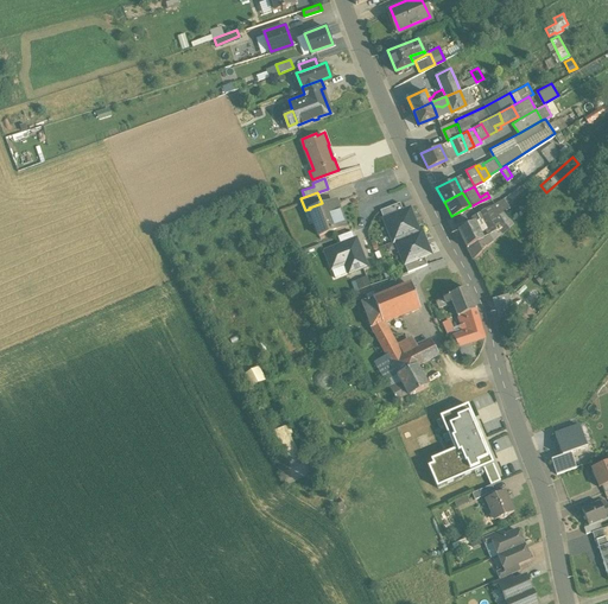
[(507,207),(500,197),(495,201),(493,203),(499,213),(505,209),(507,207)]
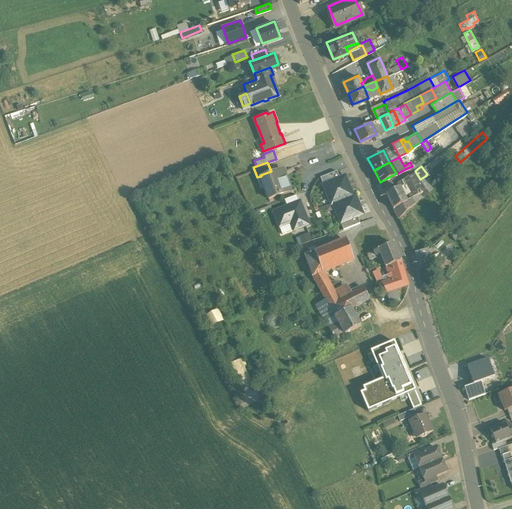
[(271,171),(260,175),(261,176),(268,197),(280,192),(291,188),(286,174),(284,174),(281,167),(271,171)]
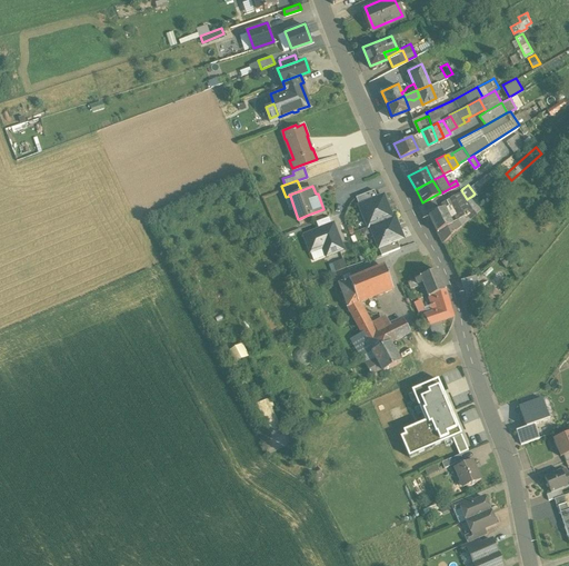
[(356,195),(359,202),(377,196),(375,188),(356,195)]
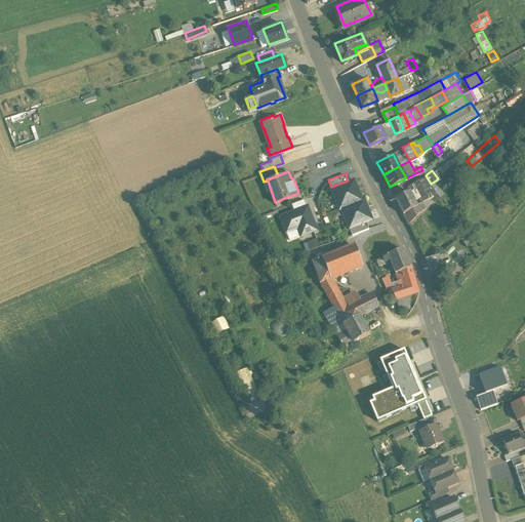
[(431,184),(426,175),(414,182),(417,187),(425,199),(430,195),(435,191),(431,184)]
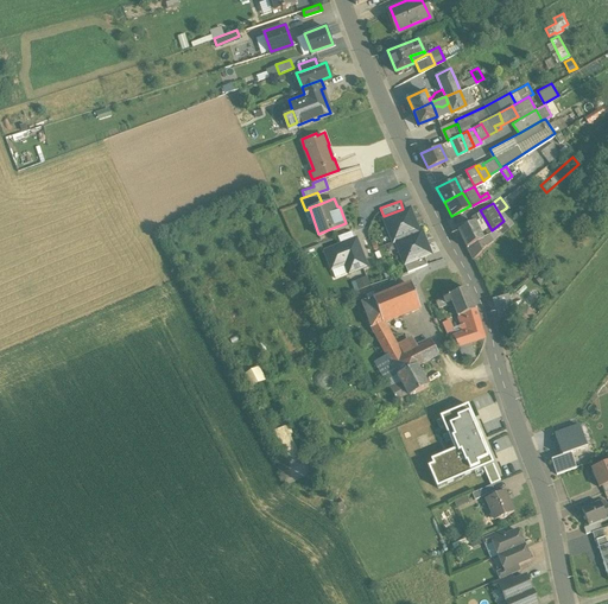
[(403,209),(384,216),(392,240),(396,239),(418,230),(410,207),(403,209)]
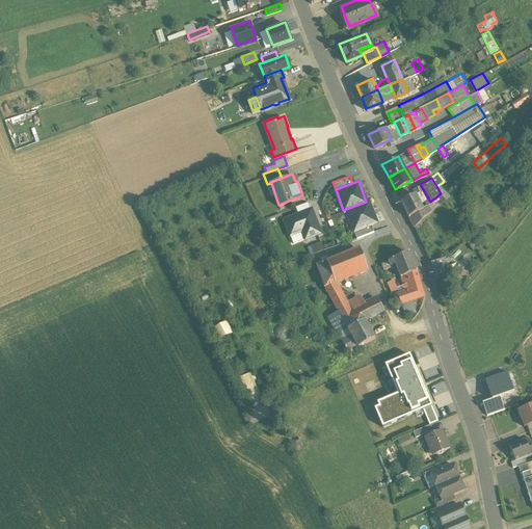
[(442,183),(436,186),(441,193),(445,199),(449,194),(442,183)]
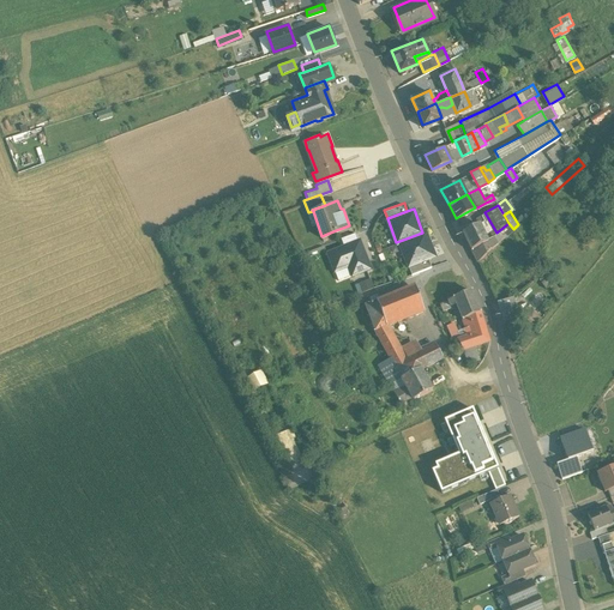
[(479,222),(487,239),(497,233),(488,218),(479,222)]
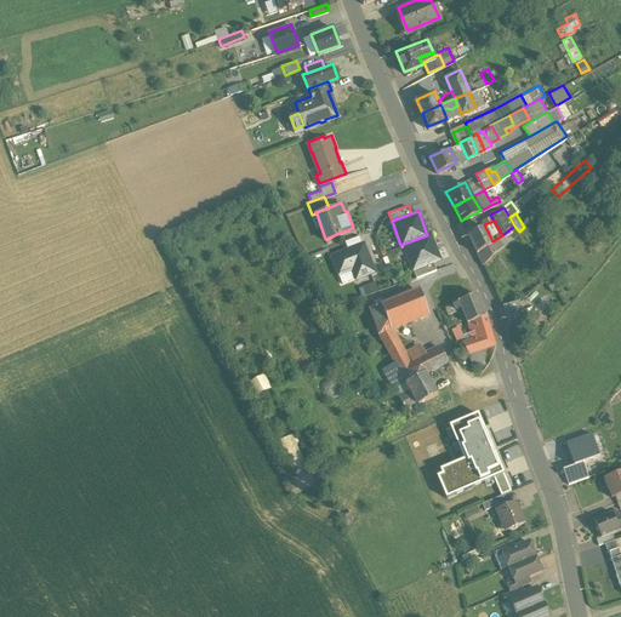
[(484,224),(467,234),(476,251),(485,245),(493,241),(484,224)]
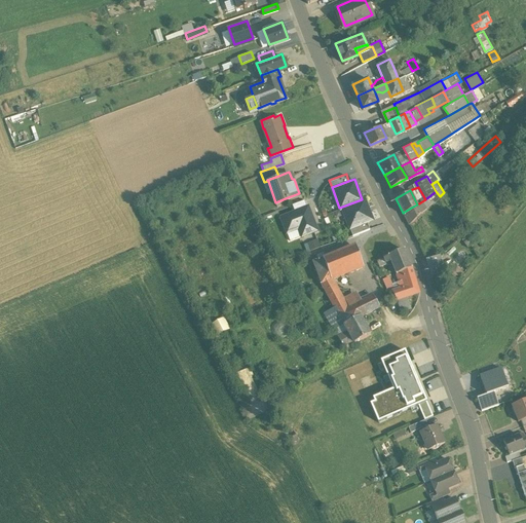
[(430,195),(435,201),(440,196),(436,191),(430,195)]
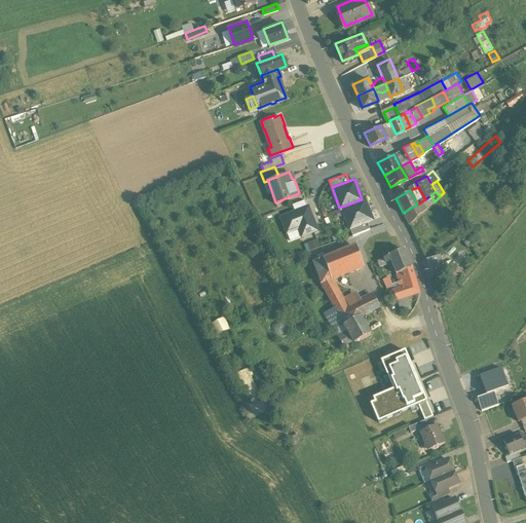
[(417,204),(411,208),(416,217),(435,201),(430,195),(425,199),(417,204)]
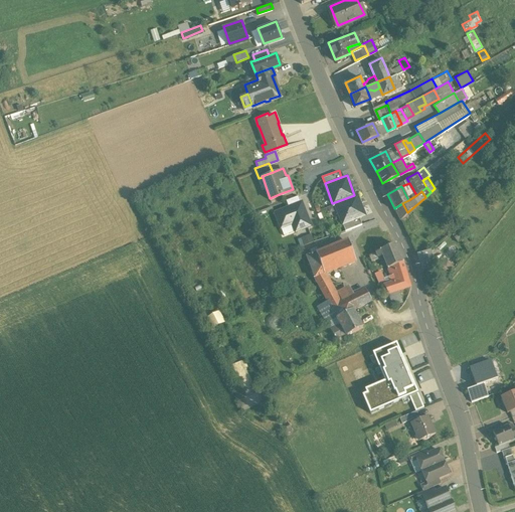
[(299,194),(286,198),(289,205),(301,200),(299,194)]
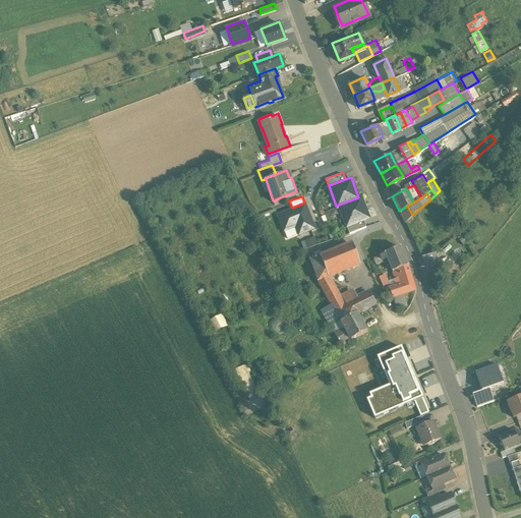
[(339,205),(346,225),(363,218),(368,216),(361,196),(358,197),(339,205)]
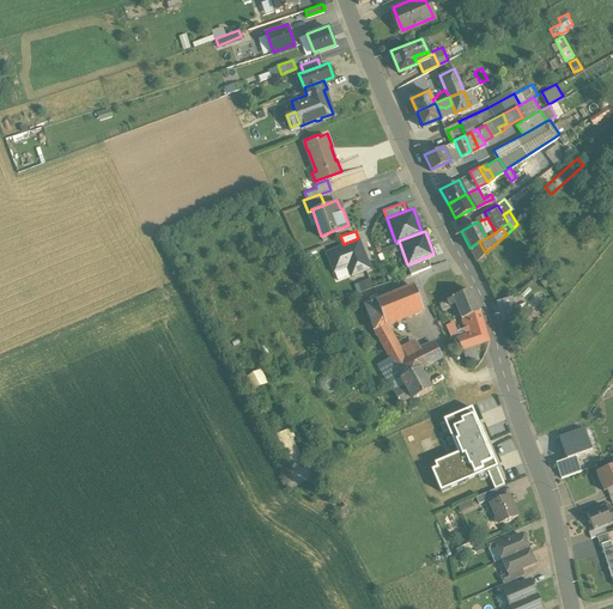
[(344,244),(327,251),(334,269),(347,263),(351,273),(370,266),(359,238),(358,238),(344,244)]
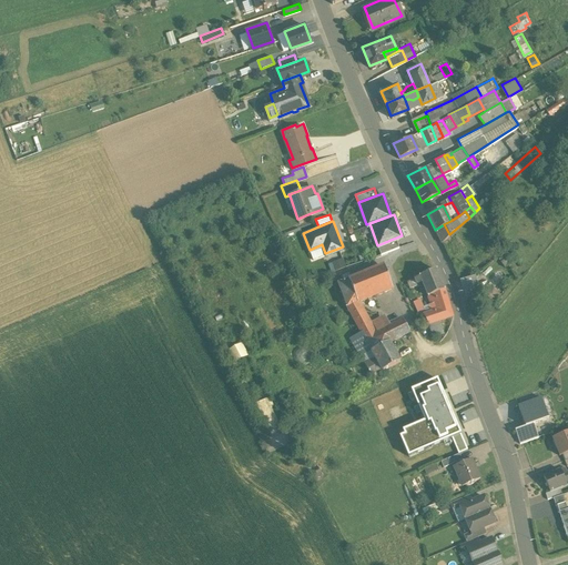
[(444,224),(435,230),(442,242),(449,234),(444,224)]
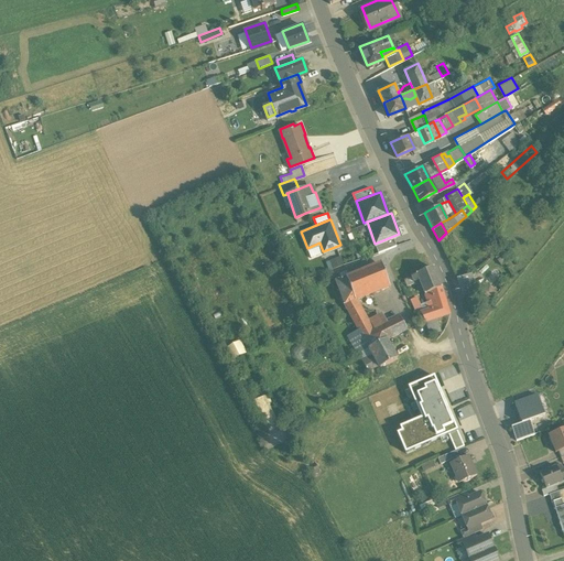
[(393,236),(375,244),(378,251),(397,244),(393,236)]
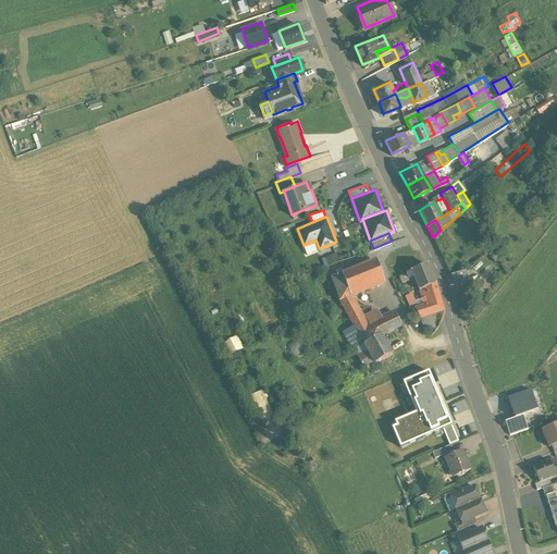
[(502,247),(490,255),(494,261),(506,253),(502,247)]
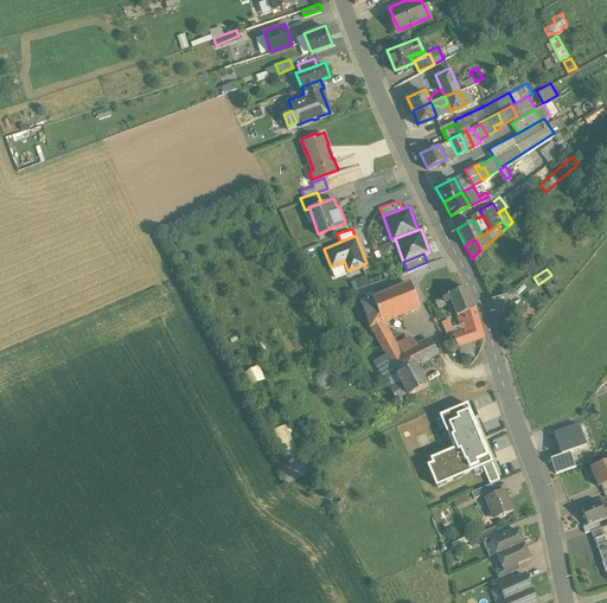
[(357,287),(368,283),(364,275),(353,278),(357,287)]
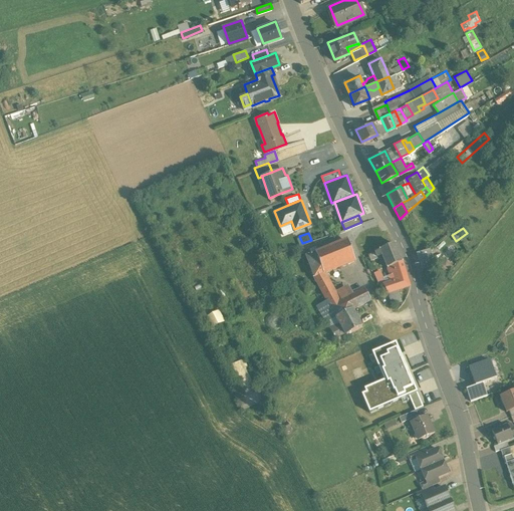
[(347,238),(331,245),(339,265),(355,258),(347,238)]
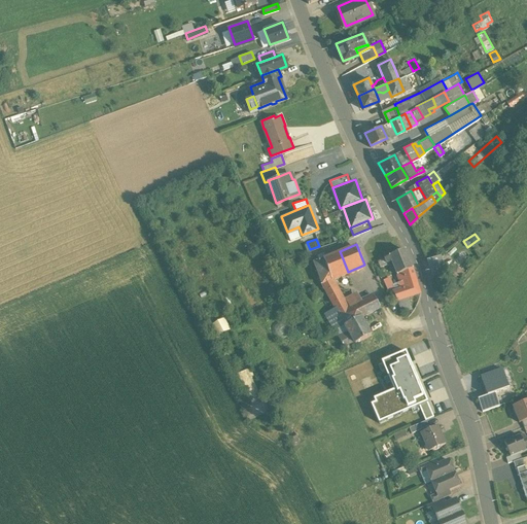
[(402,249),(385,256),(387,262),(391,259),(397,273),(412,267),(405,248),(402,249)]
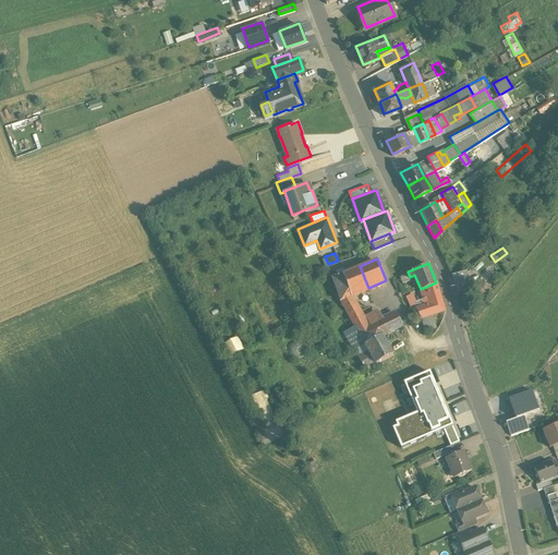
[(360,266),(342,273),(351,294),(368,288),(360,266)]
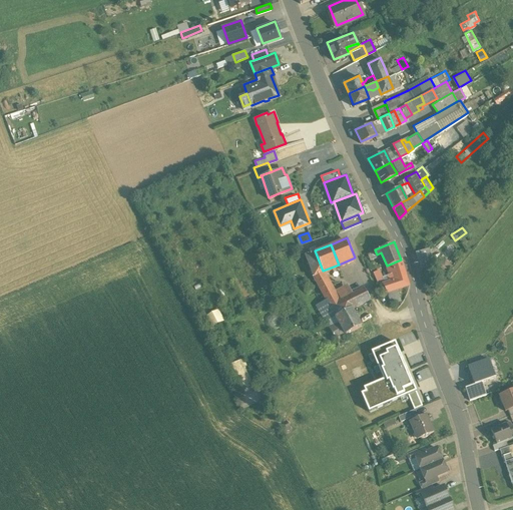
[(428,247),(415,251),(420,269),(433,265),(428,247)]
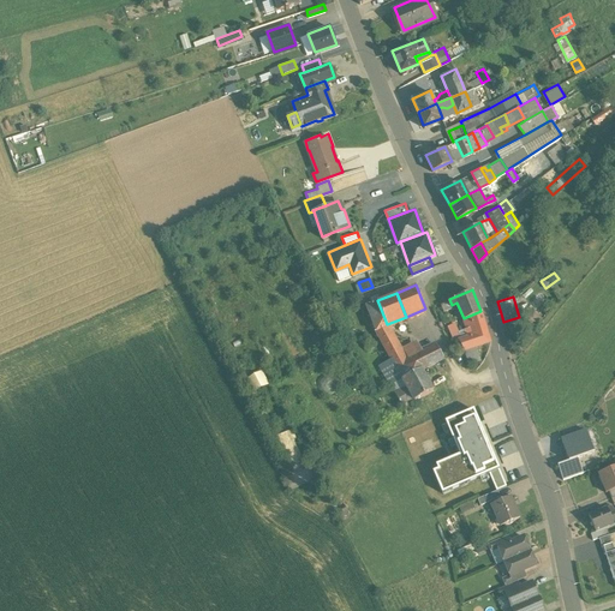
[(377,300),(366,305),(376,330),(386,324),(387,324),(377,300)]
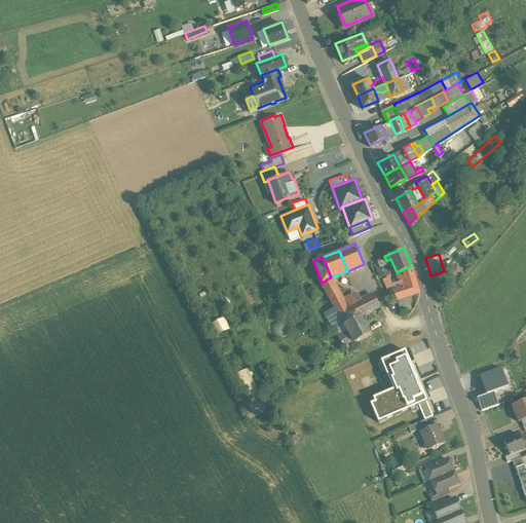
[(411,266),(397,272),(400,279),(414,274),(411,266)]
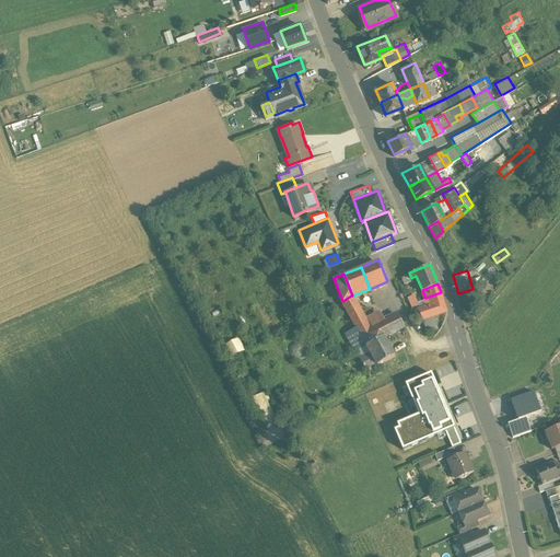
[(421,306),(413,293),(409,294),(417,309),(421,306)]
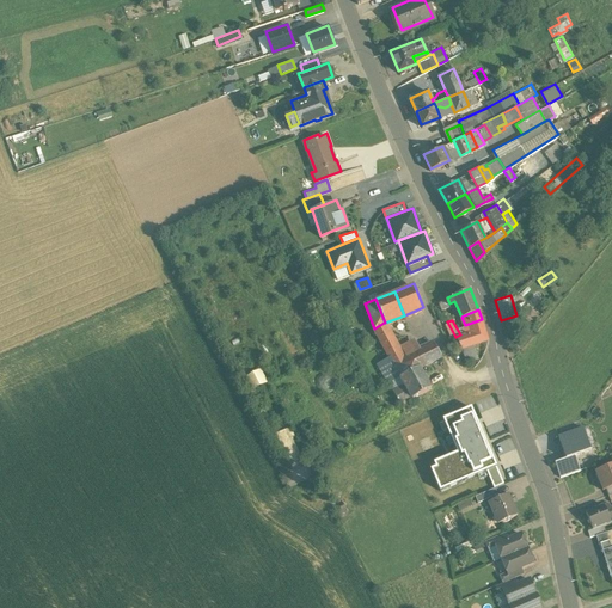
[(403,356),(384,323),(374,329),(390,355),(401,374),(401,375),(420,364),(420,366),(433,360),(426,344),(403,356)]
